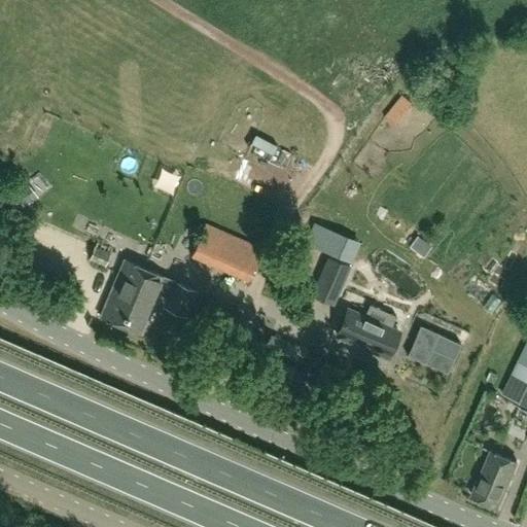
[(401,96),(393,106),(402,114),(412,103),(401,96)]
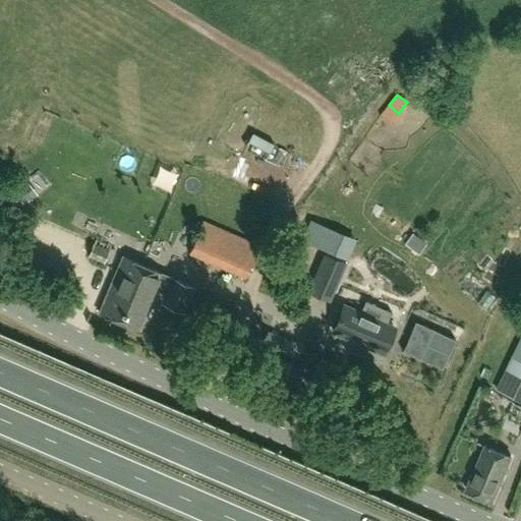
[(30,199),(18,184),(5,194),(15,208),(16,210),(30,199)]
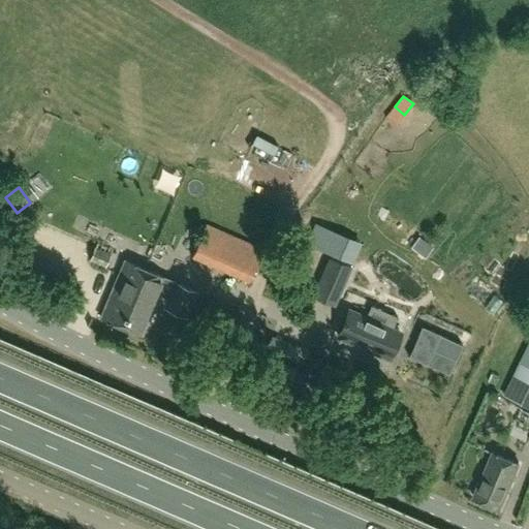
[(300,220),(296,236),(316,242),(321,226),(300,220)]
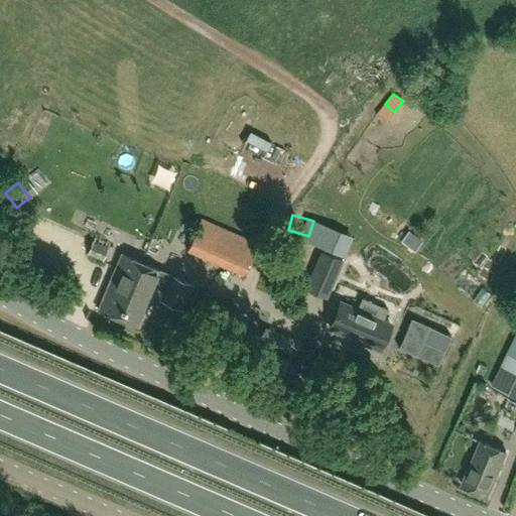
[(242,274),(256,243),(200,218),(185,250),(242,274)]
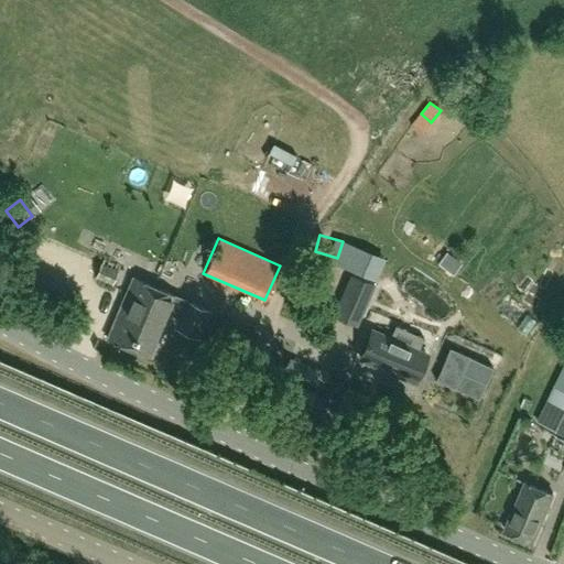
[(101,263),(96,279),(112,284),(118,269),(101,263)]
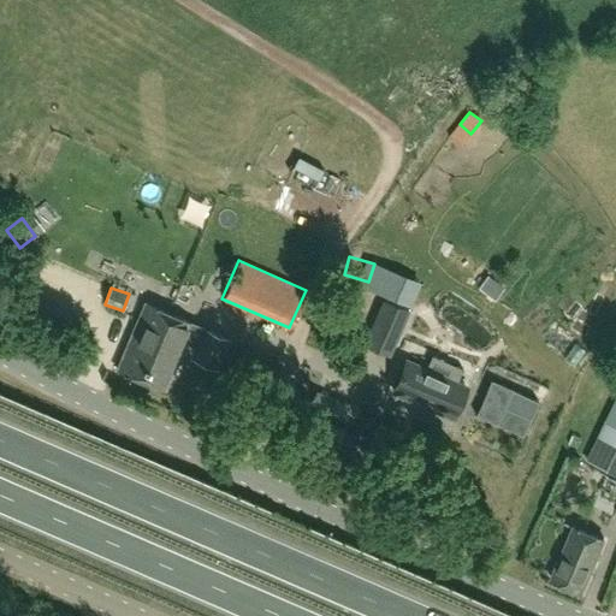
[(390,355),(400,332),(394,330),(403,308),(383,300),(365,344),(390,355)]
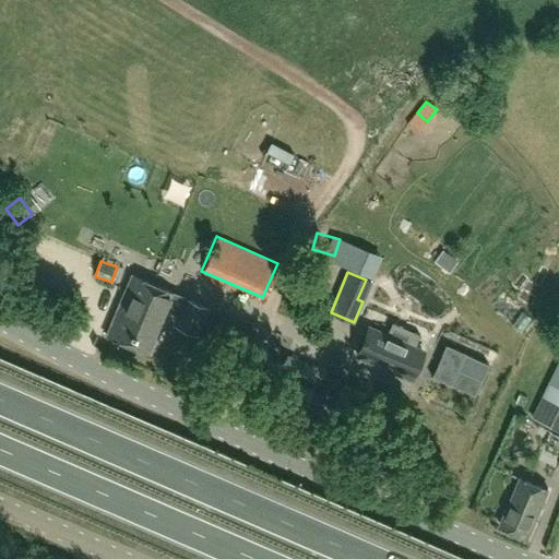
[(197,335),(209,307),(130,274),(105,334),(150,353),(164,320),(173,323),(171,324),(197,335)]
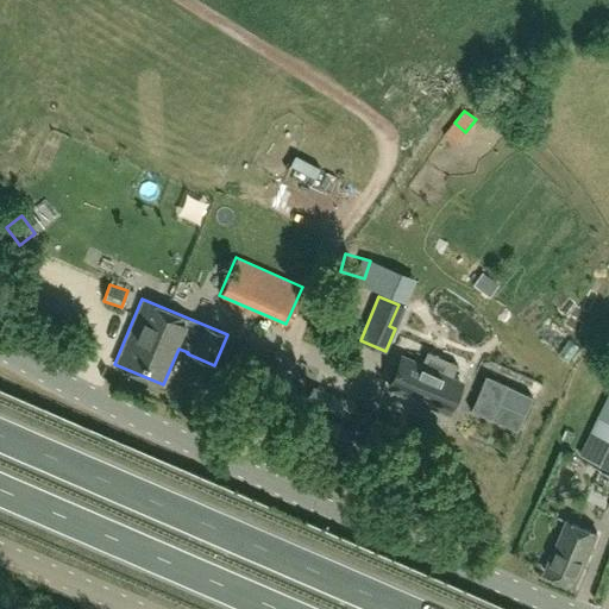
[(449,412),(460,382),(401,357),(389,385),(449,412)]
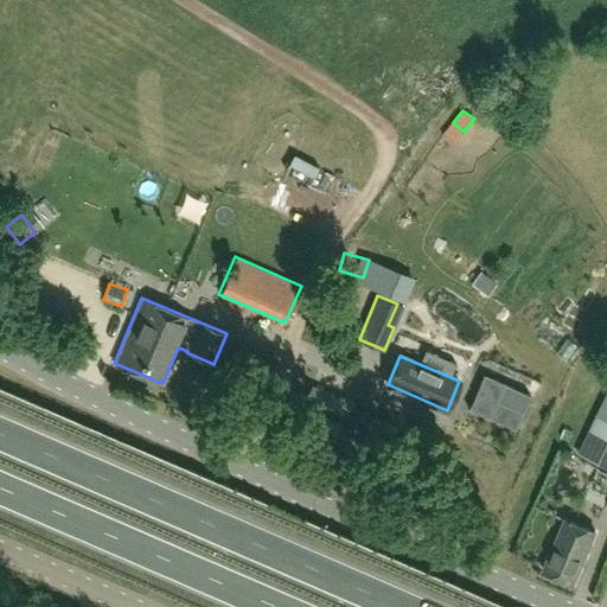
[(515,429),(530,394),(484,374),(468,408),(515,429)]
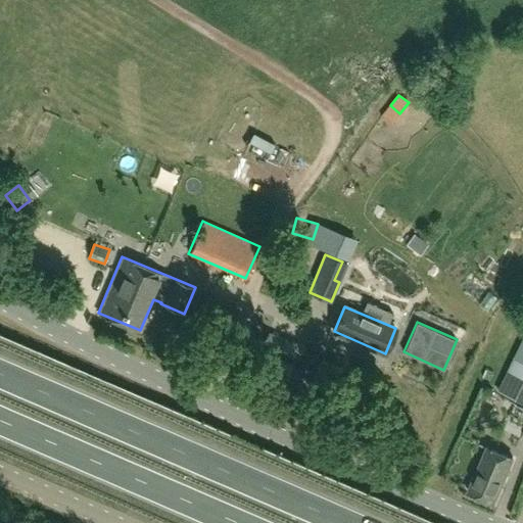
[(300,359),(304,345),(291,340),(287,353),(300,359)]
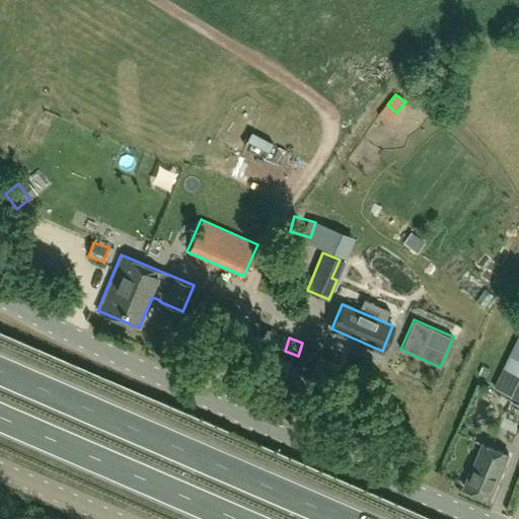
[(510,355),(495,385),(518,396),(518,338),(511,355),(510,355)]
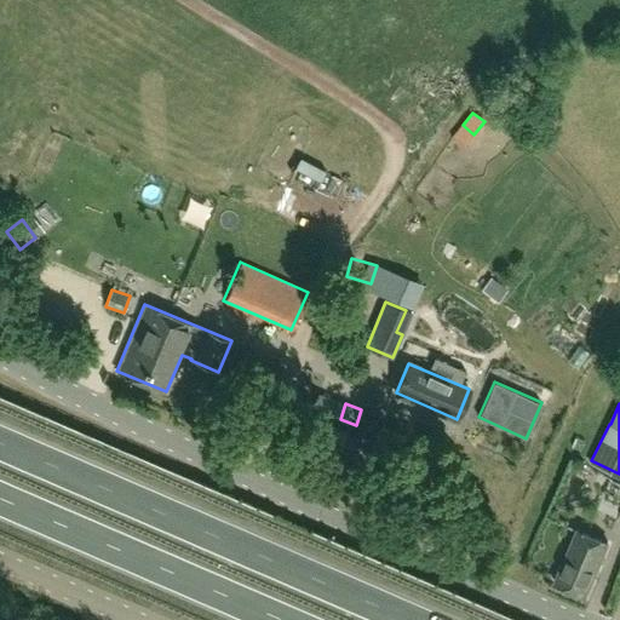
[(327,424),(321,442),(350,453),(356,435),(327,424)]
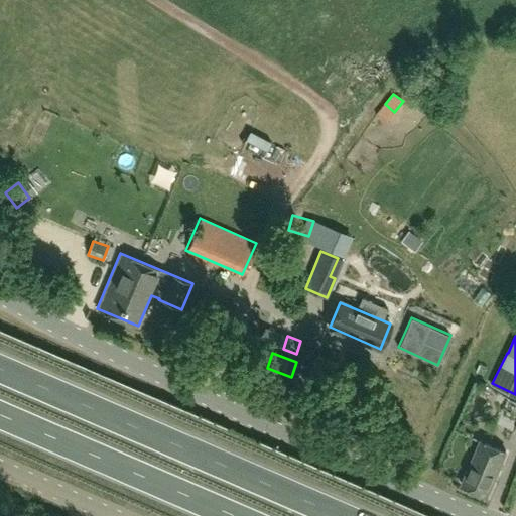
[(487,498),(507,453),(482,441),(462,487),(487,498)]
